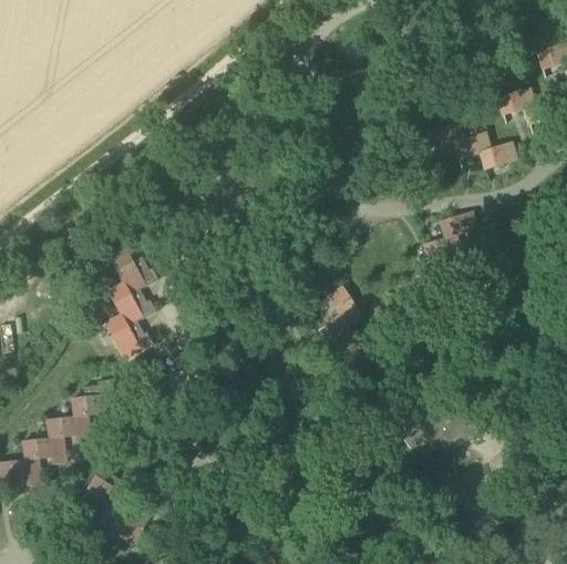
[(566,41),(536,51),(542,68),(564,61),(566,60),(566,41)]
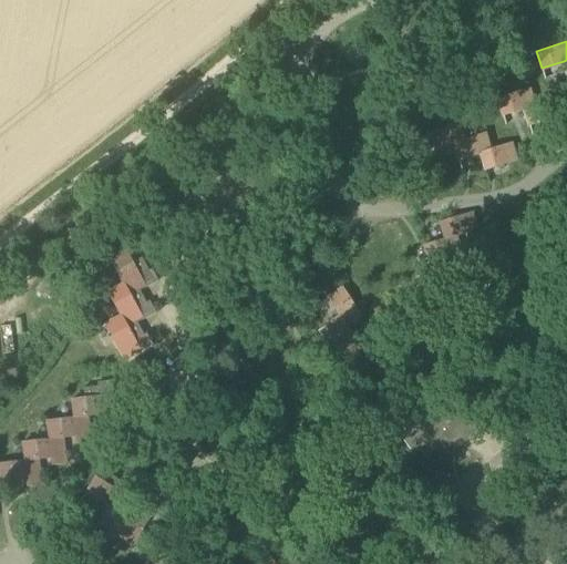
[(503,113),(524,106),(535,103),(529,86),(497,96),(503,113)]
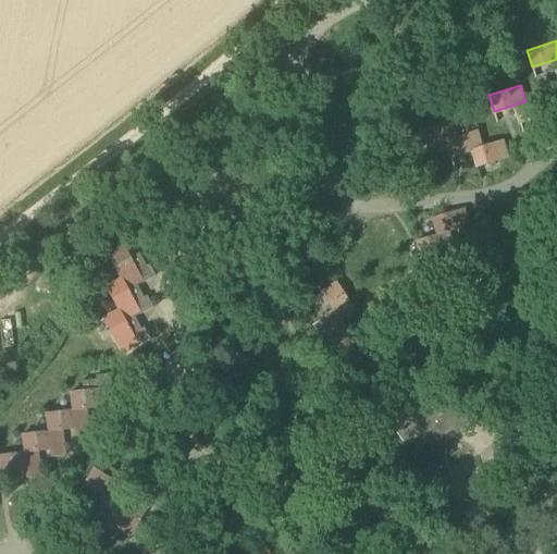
[(525,101),(515,105),(515,106),(520,122),(521,122),(552,111),(546,95),(539,97),(536,91),(530,94),(532,99),(525,101)]
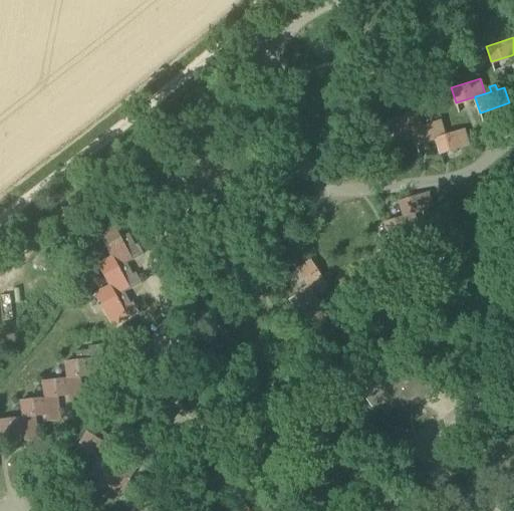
[(393,135),(411,129),(422,125),(417,110),(388,118),(393,135)]
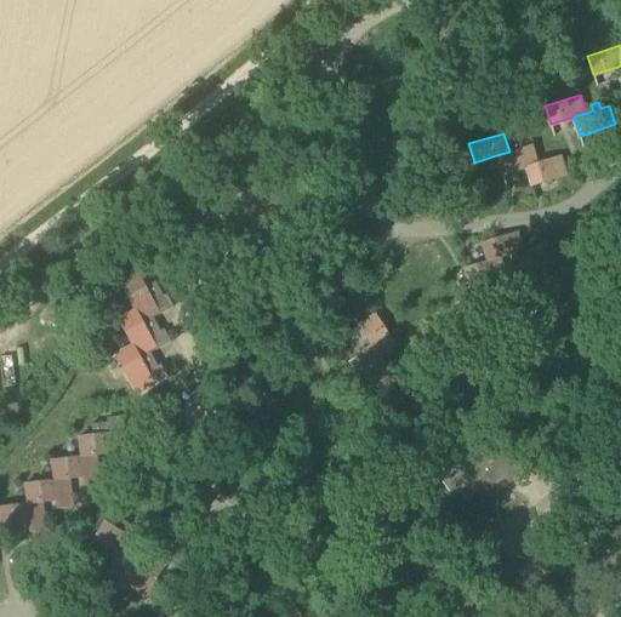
[(510,152),(496,155),(502,173),(503,173),(525,166),(527,166),(527,165),(536,163),(536,161),(537,161),(531,144),(523,147),(520,142),(513,144),(514,149),(510,152)]
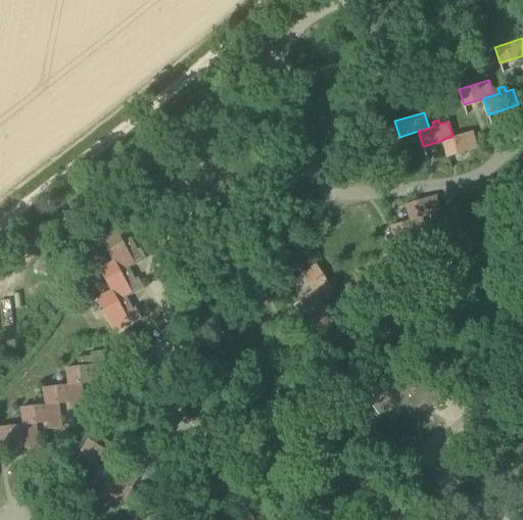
[(443,140),(442,140),(447,155),(448,155),(477,146),(472,130),(453,136),(452,136),(452,137),(443,139),(443,140)]
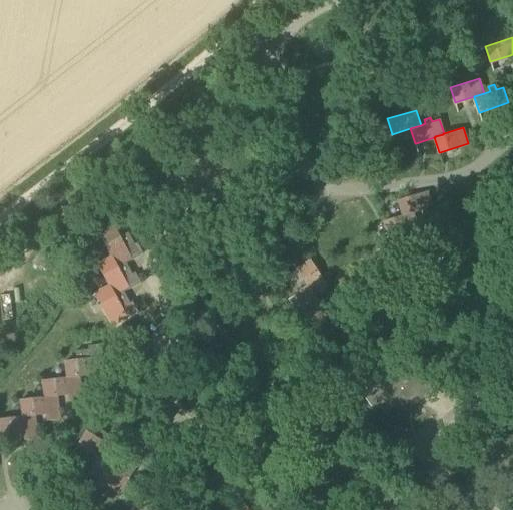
[(413,211),(432,206),(427,190),(398,199),(403,214),(413,211)]
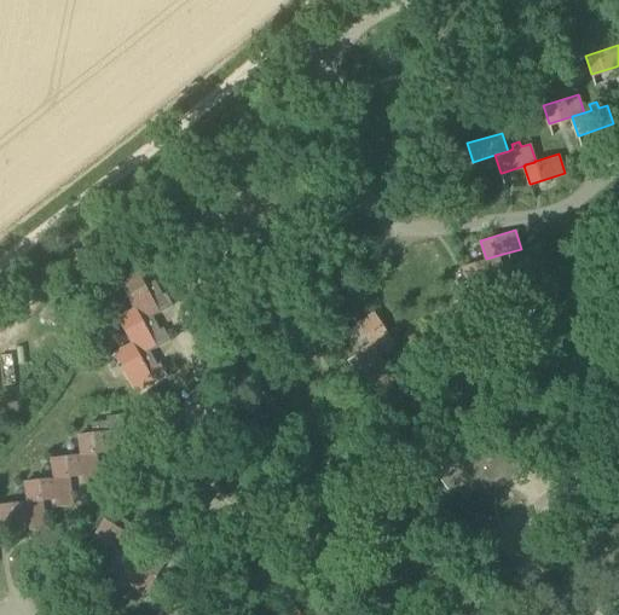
[(486,259),(463,266),(468,283),(469,284),(497,276),(501,284),(505,282),(498,255),(486,259)]
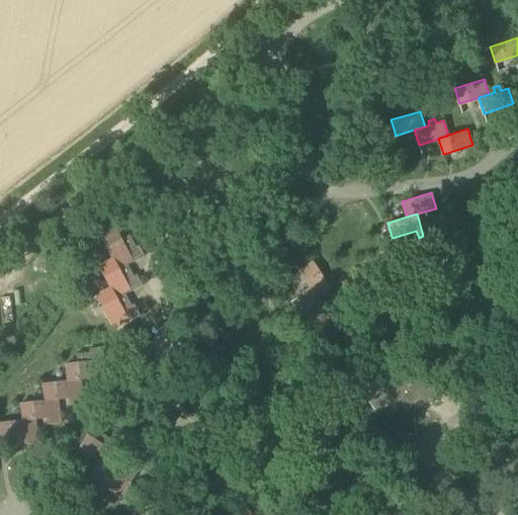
[(119,267),(127,263),(145,254),(139,243),(136,245),(130,233),(122,237),(116,228),(101,236),(112,258),(113,257),(119,267)]
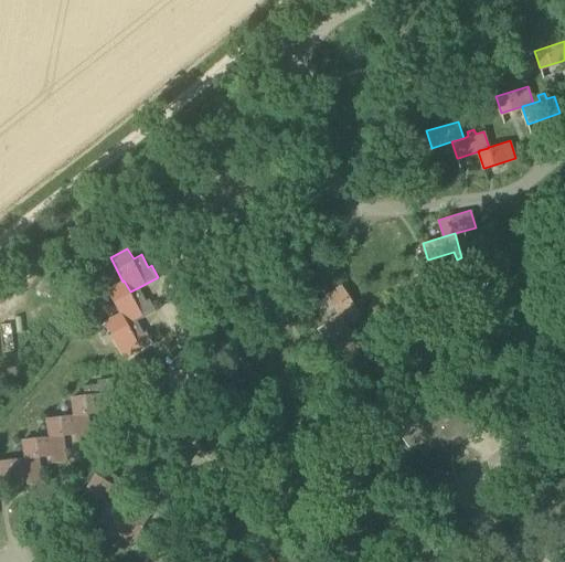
[(128,324),(137,319),(156,309),(149,297),(146,299),(139,287),(130,292),(124,281),(123,282),(108,289),(120,313),(128,324)]
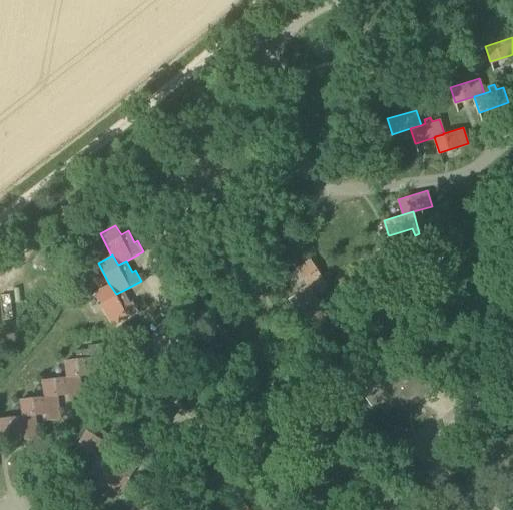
[(308,284),(314,293),(327,284),(310,259),(297,268),(308,284)]
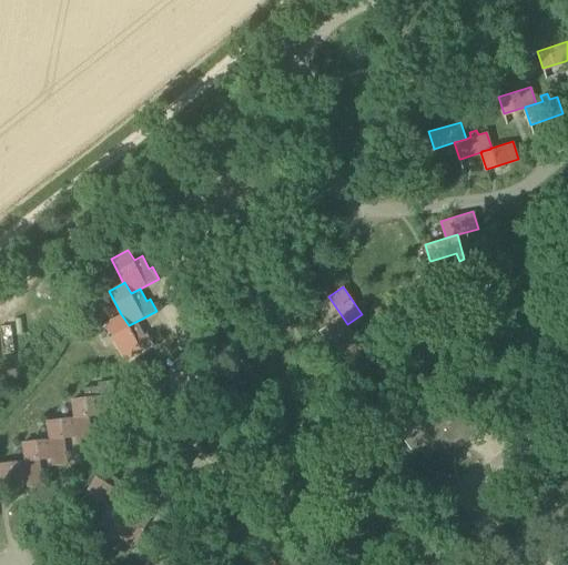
[(144,333),(138,321),(129,325),(121,314),(105,323),(124,359),(154,343),(148,331),(144,333)]
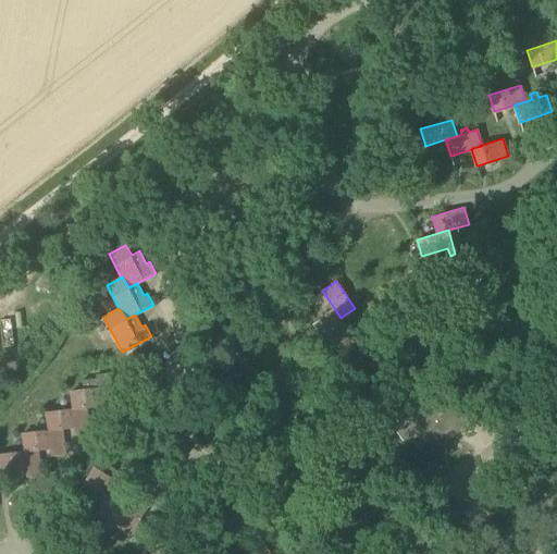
[(337,345),(353,336),(348,329),(354,327),(350,321),(346,324),(341,318),(334,308),(320,318),(337,345)]
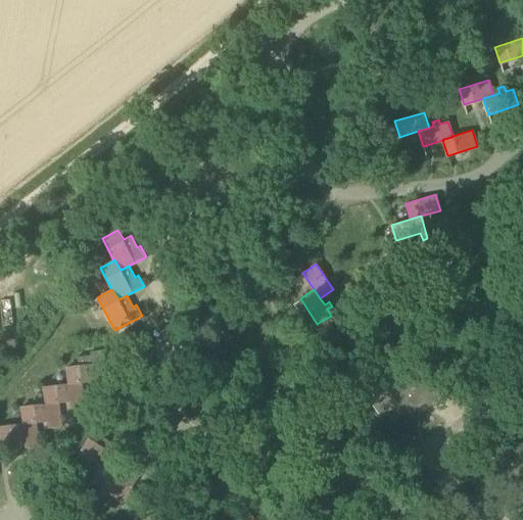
[(66,366),(68,383),(81,382),(105,379),(102,348),(90,350),(90,353),(77,356),(78,365),(66,366)]
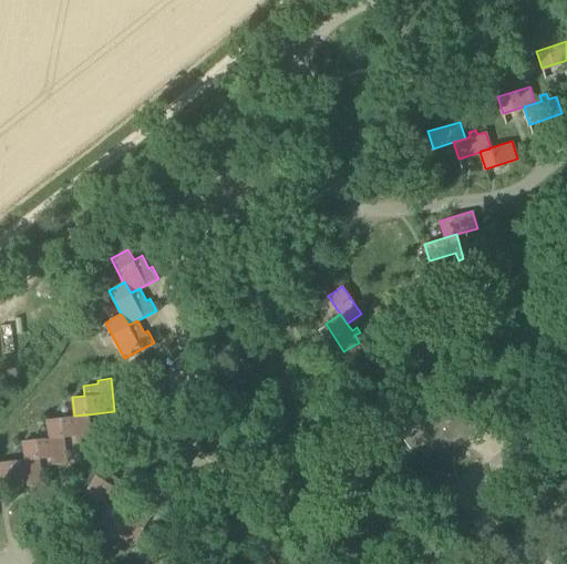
[(461,407),(447,417),(436,403),(411,423),(415,429),(403,439),(413,452),(419,448),(425,455),(442,442),(445,447),(462,434),(465,439),(477,429),(461,407)]
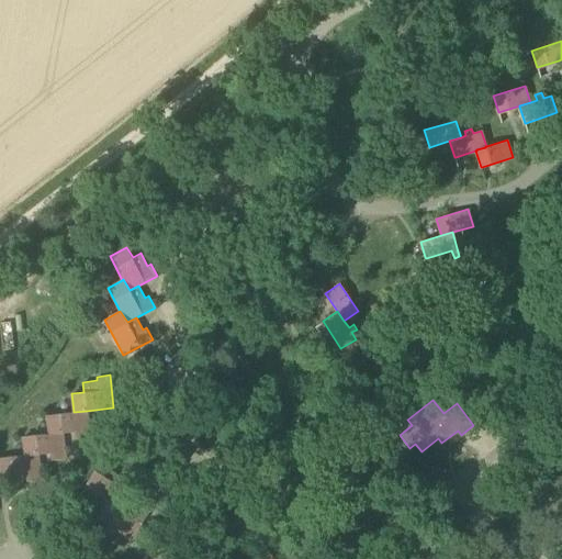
[(74,412),(47,415),(49,433),(63,432),(76,431),(77,437),(90,436),(87,411),(74,412)]
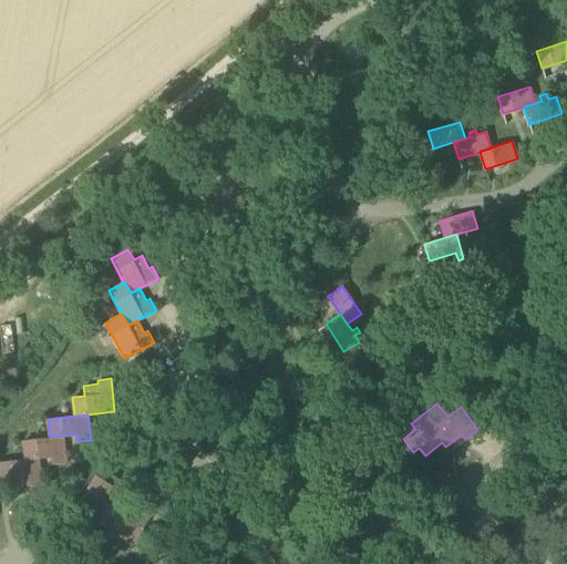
[(23,440),(26,459),(39,458),(52,455),(52,463),(66,461),(63,436),(50,437),(23,440)]
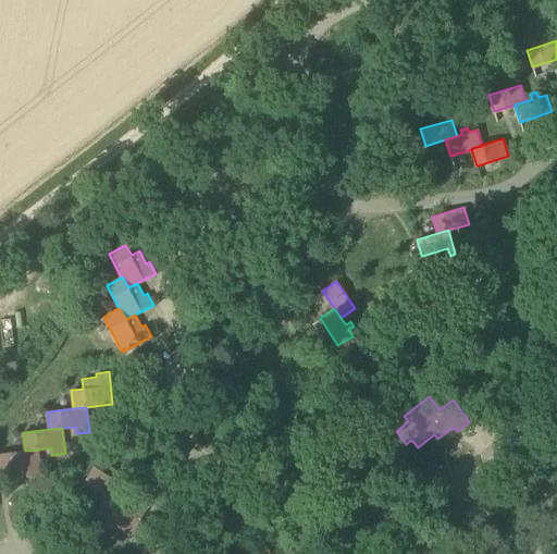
[(27,476),(40,475),(38,450),(25,451),(0,453),(0,467),(1,472),(26,469),(27,476)]
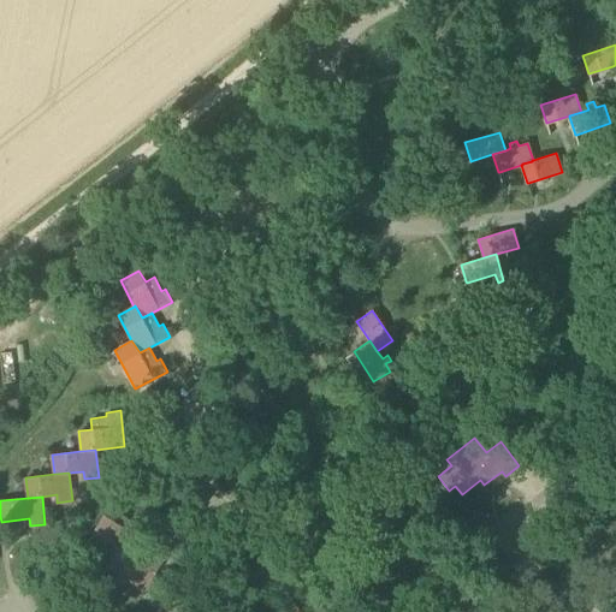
[(94,533),(118,548),(130,556),(137,547),(150,528),(137,520),(136,523),(123,514),(117,523),(105,515),(94,533)]
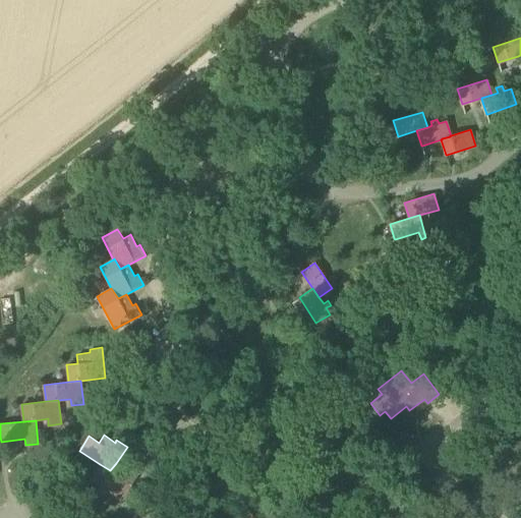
[(91,478),(121,499),(138,473),(128,467),(126,470),(116,463),(110,470),(100,464),(91,478)]
